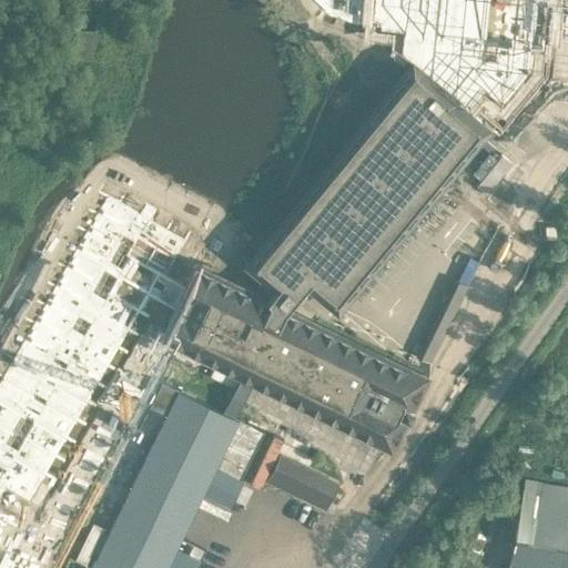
[(417,0),(386,38),(432,75),(259,276),(251,293),(166,252),(133,320),(389,445),(425,372),(293,306),(311,285),(341,306),(493,122),(487,118),(520,77),(509,69),(515,0),(417,0)]
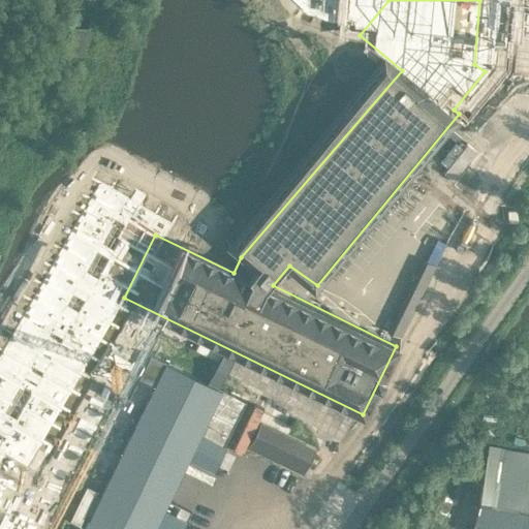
[(71,25),(69,53),(95,54),(96,26),(71,25)]
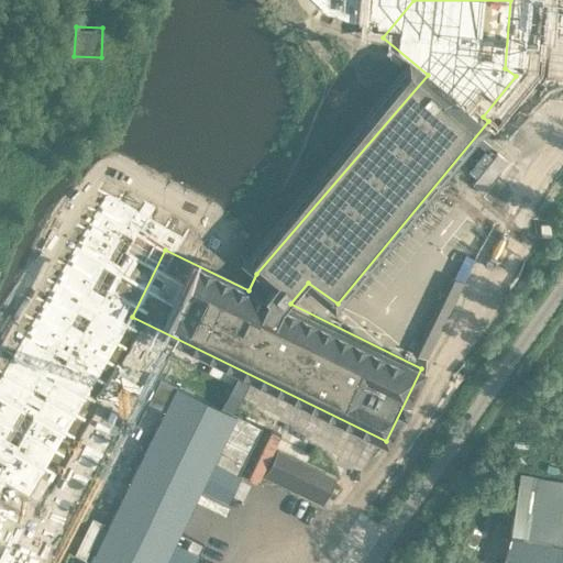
[(99,544),(89,562),(195,562),(206,542),(181,531),(203,488),(229,501),(243,474),(241,472),(264,426),(178,384),(162,376),(150,400),(166,408),(109,525),(94,517),(84,538),(77,551),(87,556),(94,542),(99,544)]
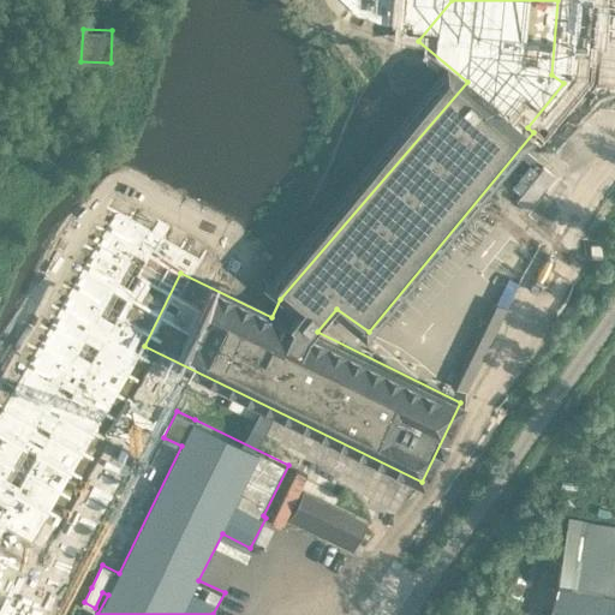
[(369,520),(305,489),(290,520),(354,551),(369,520)]
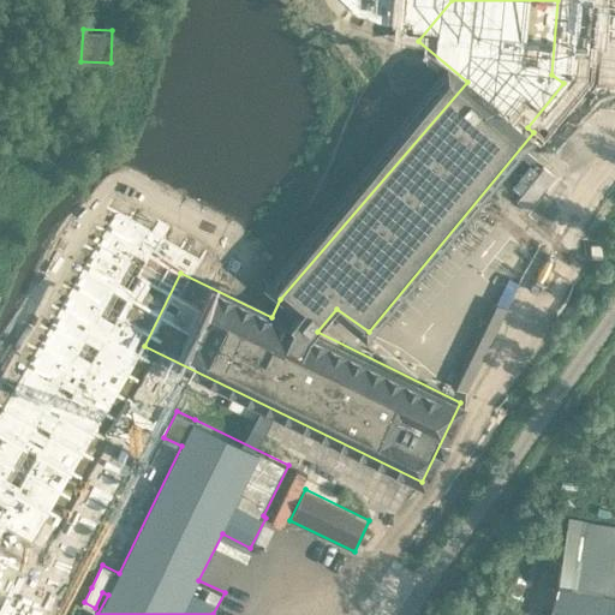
[(614,614),(614,526),(571,517),(550,614),(614,614)]
